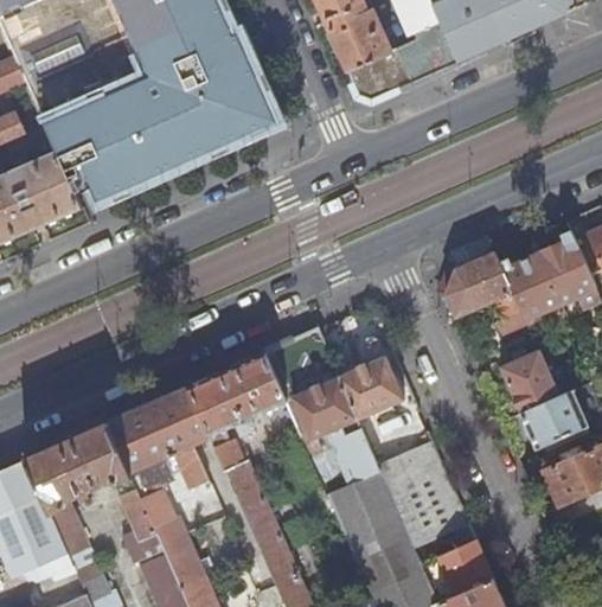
[(0,29),(12,57),(68,180),(84,173),(91,189),(97,200),(276,119),(237,32),(234,33),(217,0),(0,0),(0,29)]
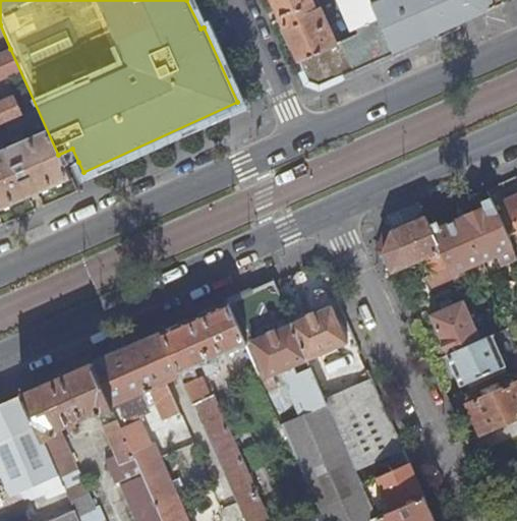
[(269,0),(306,81),(318,85),(352,70),(340,43),(335,44),(319,8),(313,10),(310,3),(316,0),(314,0),(269,0)]
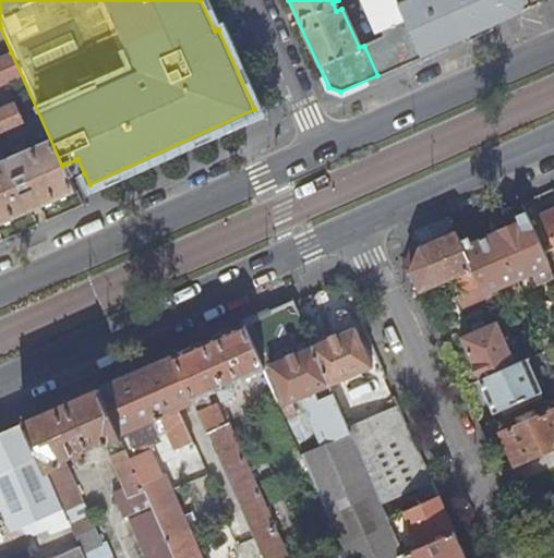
[(402,20),(419,57),(519,13),(522,0),(405,0),(396,4),(402,20)]
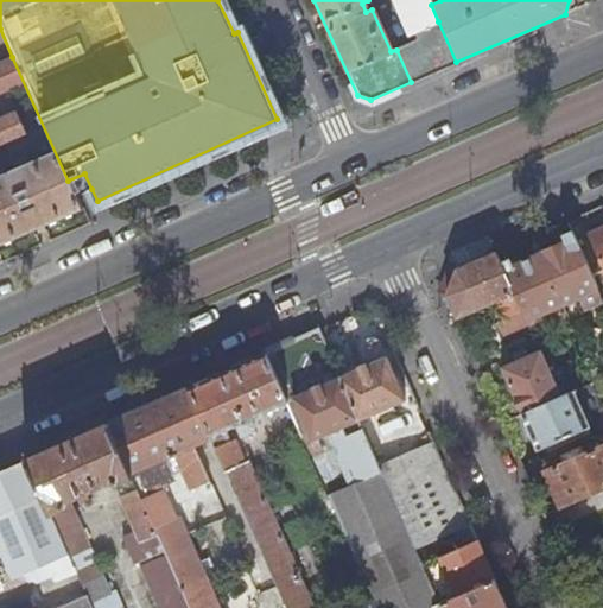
[(412,33),(414,40),(430,74),(456,62),(438,21),(412,33)]
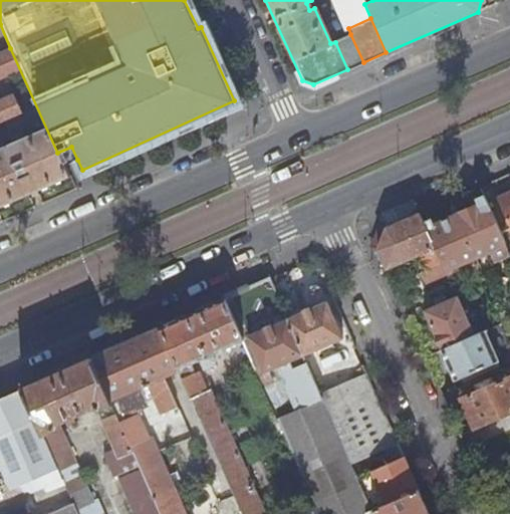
[(335,42),(347,69),(363,62),(350,34),(334,41),(335,42)]
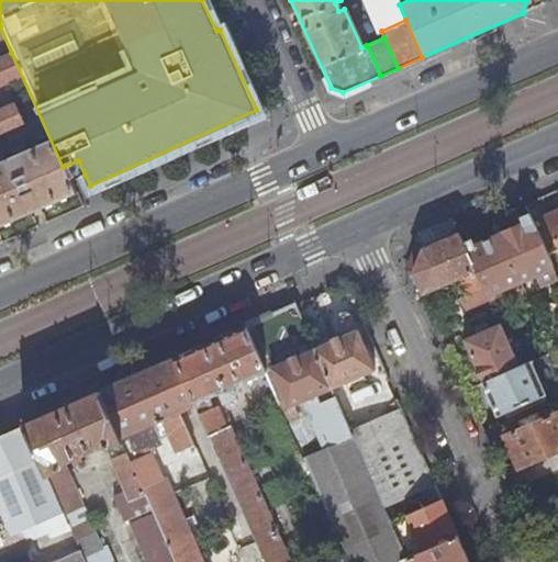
[(0,225),(74,192),(63,167),(11,53),(0,57),(0,86),(10,82),(37,145),(0,161),(0,225)]
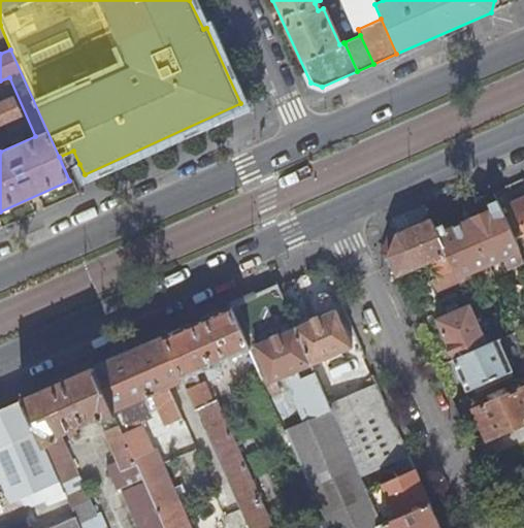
[(0,125),(21,117),(11,98),(0,102),(0,125)]
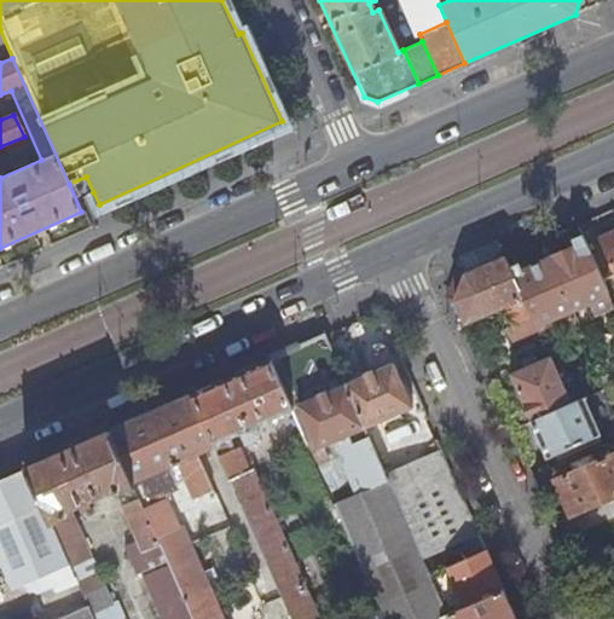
[(613,232),(600,239),(613,272),(613,232)]
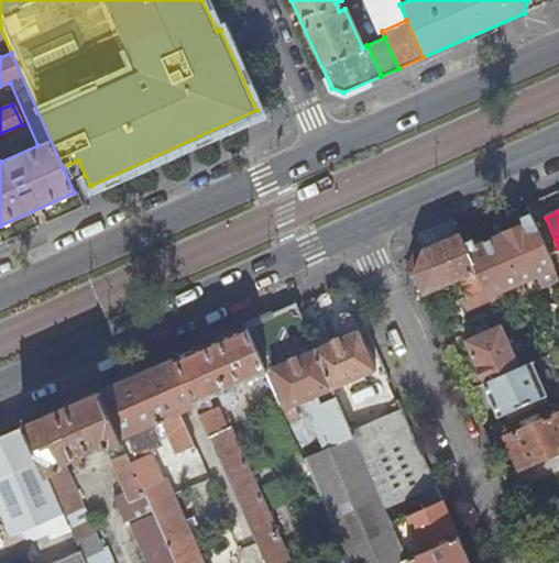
[(500,235),(521,282),(536,275),(540,286),(558,278),(558,277),(529,213),(522,217),(525,224),(500,235)]
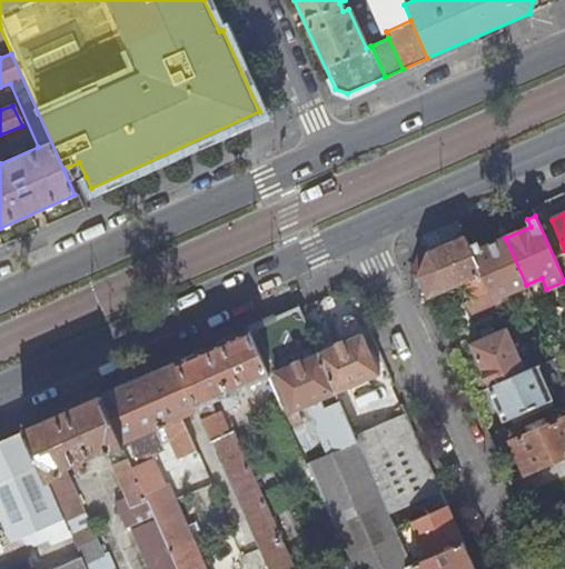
[(489,291),(468,246),(464,236),(465,236),(458,220),(423,236),(429,251),(418,278),(427,299),(464,282),(472,299),(489,291)]
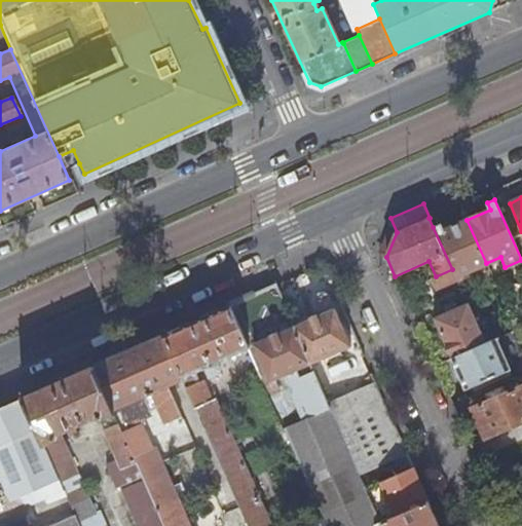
[(433,227),(452,269),(455,277),(486,263),(467,220),(443,230),(440,224),(433,227)]
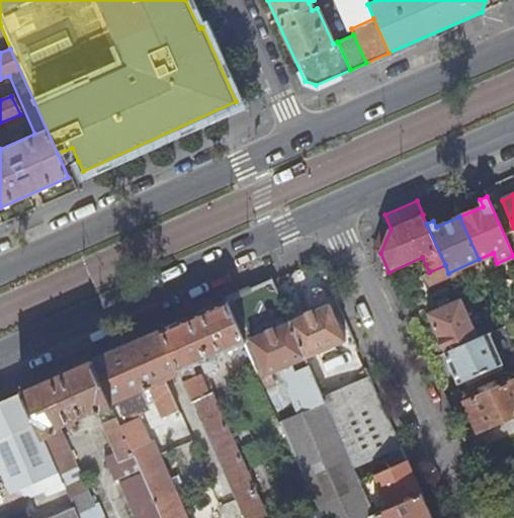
[(429,272),(420,276),(426,289),(451,278),(448,273),(445,265),(429,272)]
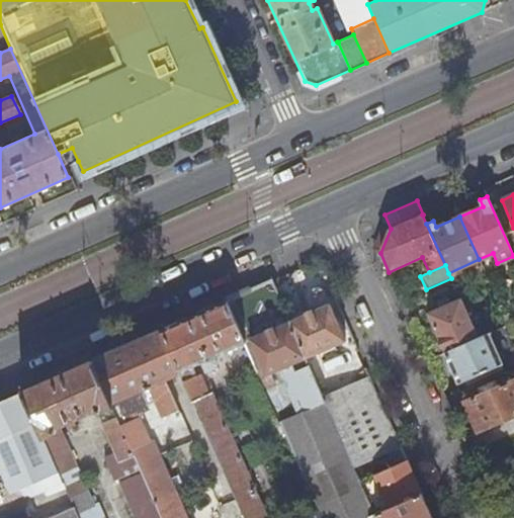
[(232,298),(265,375),(280,369),(288,386),(288,392),(297,414),(278,422),(321,517),(365,517),(367,517),(373,515),(358,481),(352,467),(322,397),(305,358),(288,321),(271,281),(232,298)]
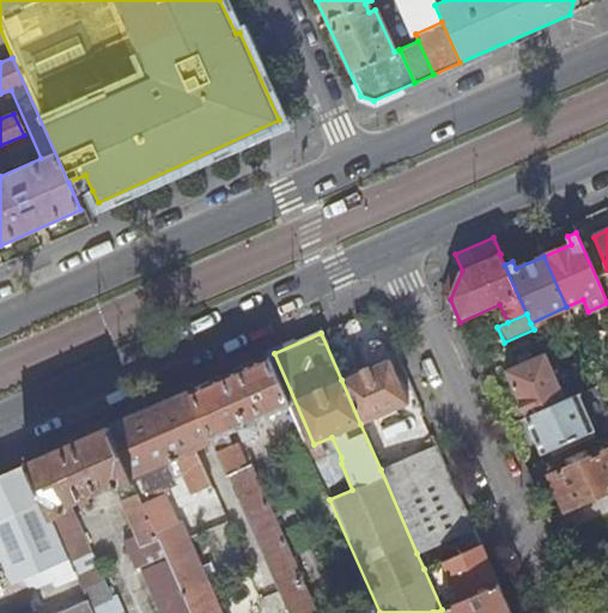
[(341,380),(360,424),(409,402),(383,343),(375,339),(365,344),(362,351),(369,368),(341,380)]
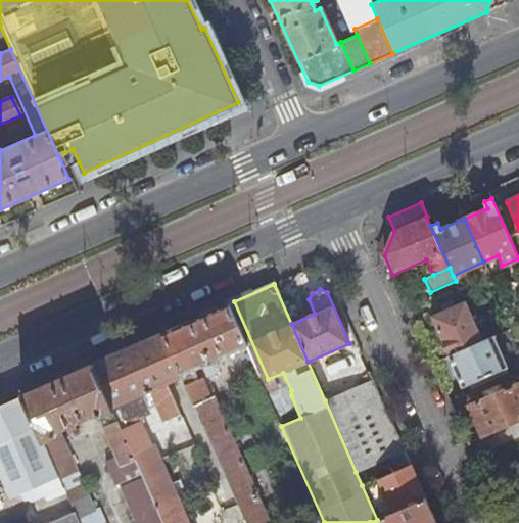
[(430,317),(449,357),(483,341),(465,301),(430,317)]
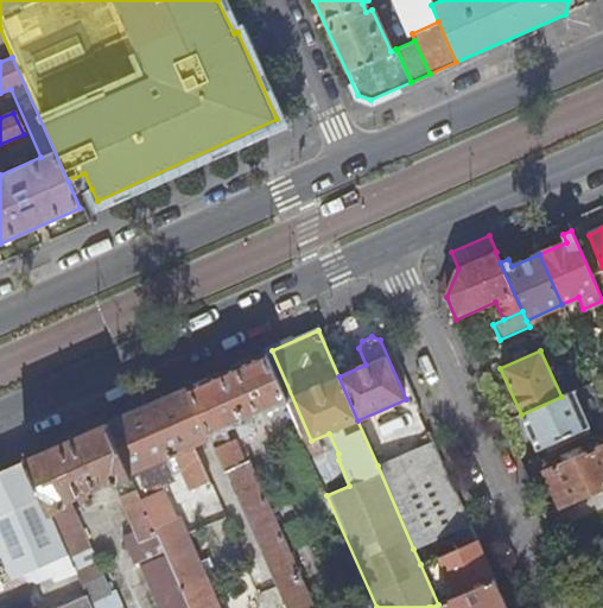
[(188,387),(209,436),(284,607),(310,607),(245,461),(242,461),(234,443),(227,441),(226,442),(220,431),(234,425),(239,438),(251,434),(253,428),(249,418),(286,403),(264,354),(188,387)]
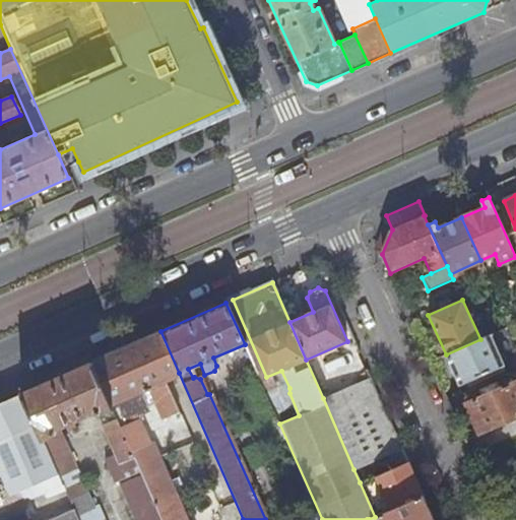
[(140,474),(160,519),(185,519),(151,442),(148,443),(136,414),(147,409),(139,390),(151,385),(157,397),(154,399),(163,418),(178,411),(165,379),(179,373),(160,331),(90,363),(109,403),(116,400),(125,419),(118,423),(139,471),(140,474)]
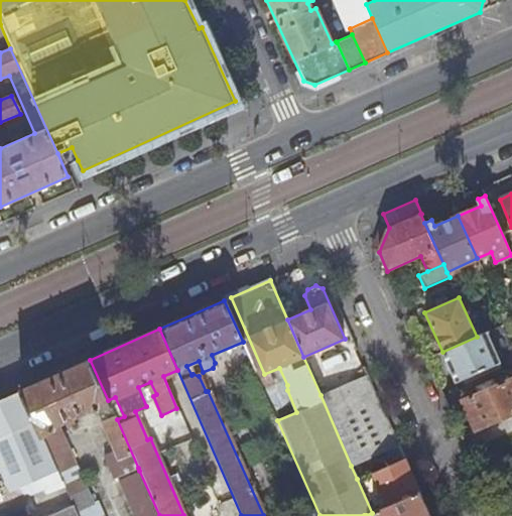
[(442,352),(457,382),(500,363),(488,332),(477,337),(442,352)]
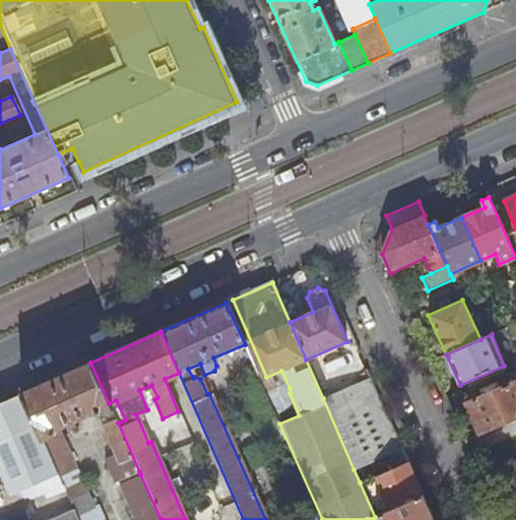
[(20,393),(35,425),(68,498),(69,501),(84,494),(74,470),(75,470),(57,429),(64,426),(66,430),(74,426),(73,423),(93,413),(101,415),(112,409),(109,403),(90,363),(20,393)]
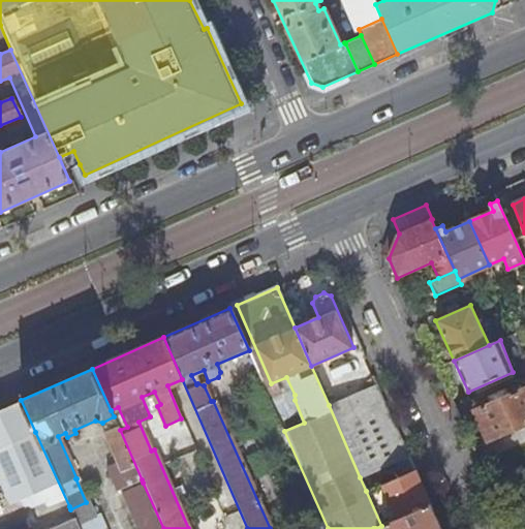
[(329,405),(360,477),(408,456),(376,384),(329,405)]
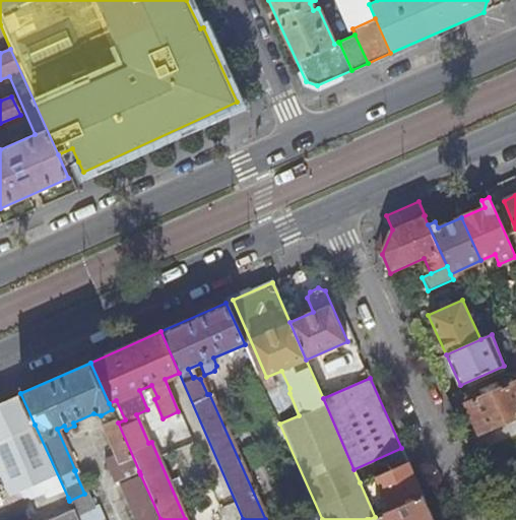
[(515,382),(468,404),(481,434),(515,418),(515,382)]
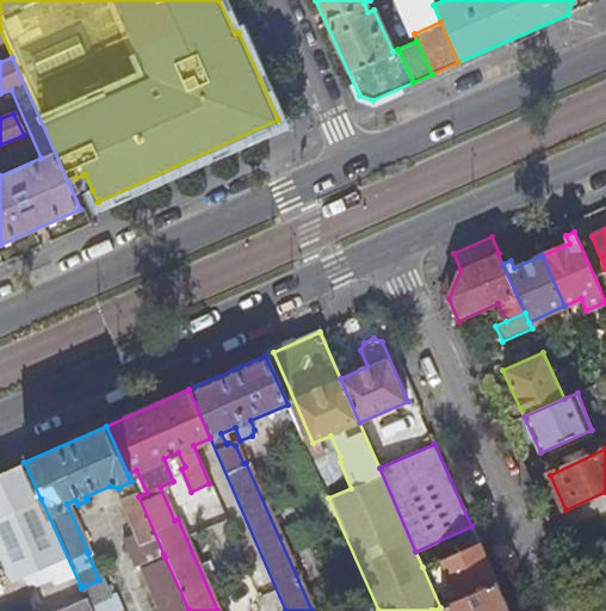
[(0,555),(11,579),(18,575),(35,585),(51,578),(55,560),(62,556),(37,501),(41,499),(24,462),(0,471),(0,555)]
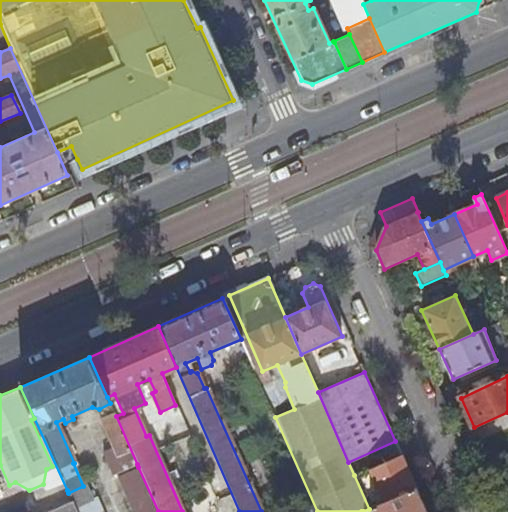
[(114,447),(102,452),(112,475),(137,464),(116,416),(114,412),(101,418),(114,447)]
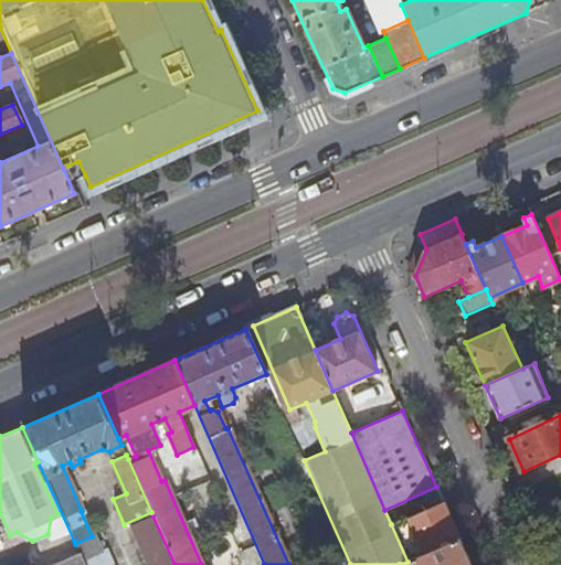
[(408,516),(424,554),(459,539),(443,501),(408,516)]
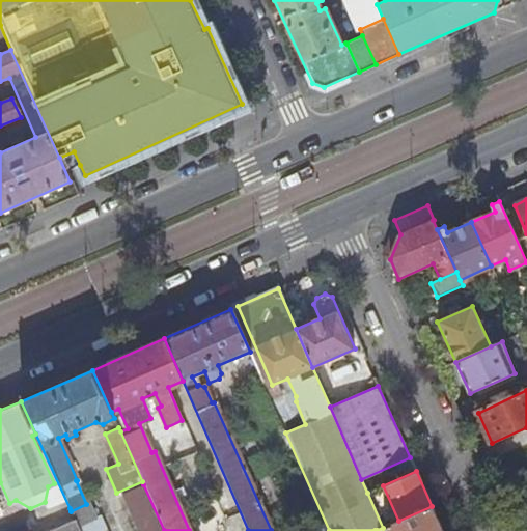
[(121,495),(137,530),(164,530),(143,484),(121,495)]
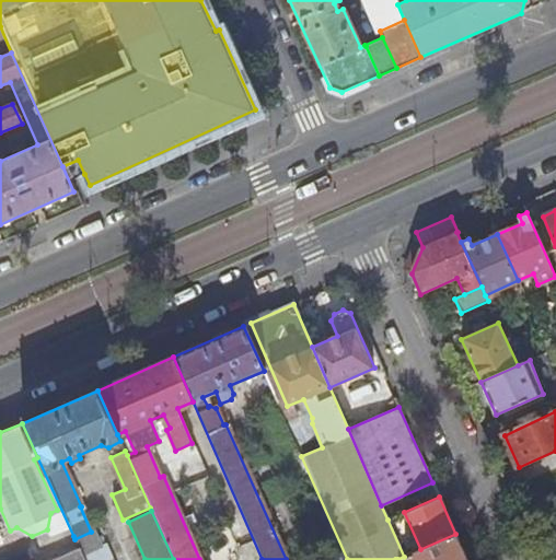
[(79,549),(83,559),(111,559),(104,545),(100,547),(92,532),(91,532),(74,539),(79,549)]
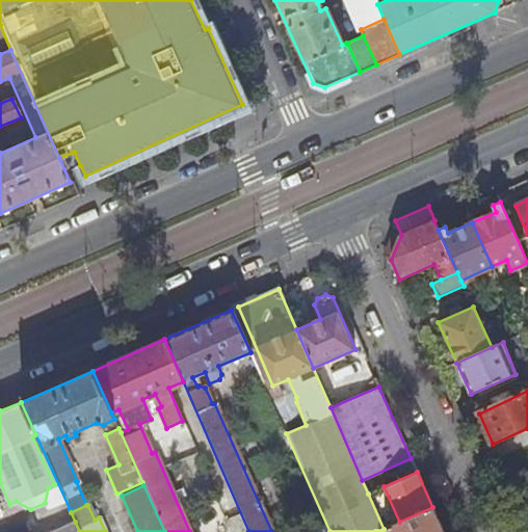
[(443,531),(432,507),(399,522),(384,529),(377,531),(443,531)]
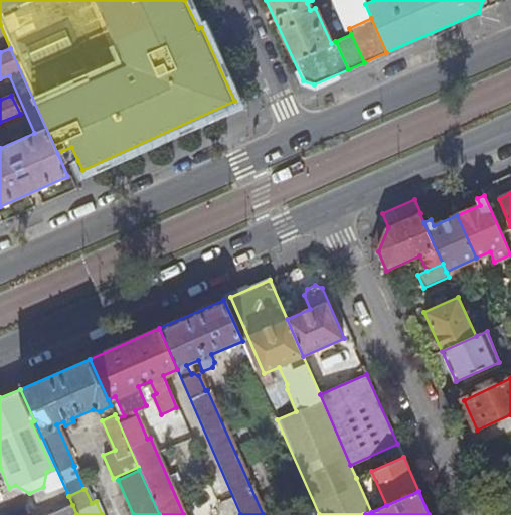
[(67,493),(21,514),(48,514),(72,505),(68,496),(67,493)]
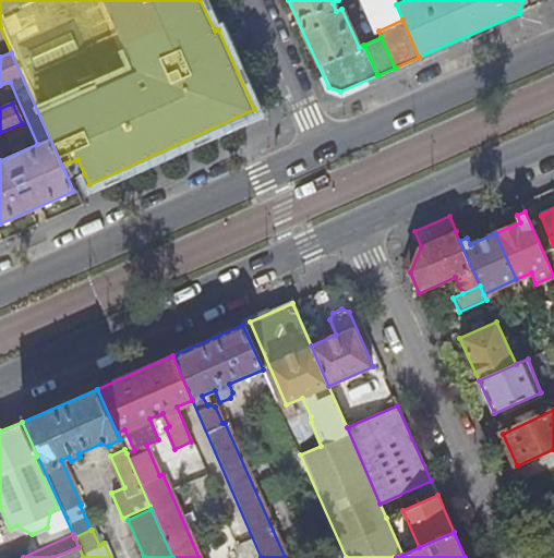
[(52,557),(83,557),(79,547),(52,557)]
